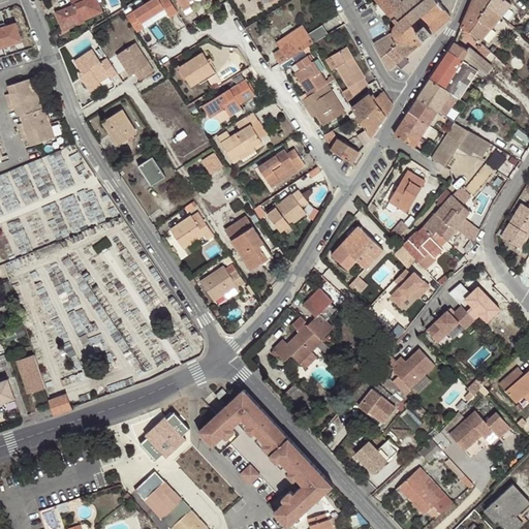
[(102,11),(96,0),(70,0),(72,5),(56,12),(62,29),(83,20),(102,11)]
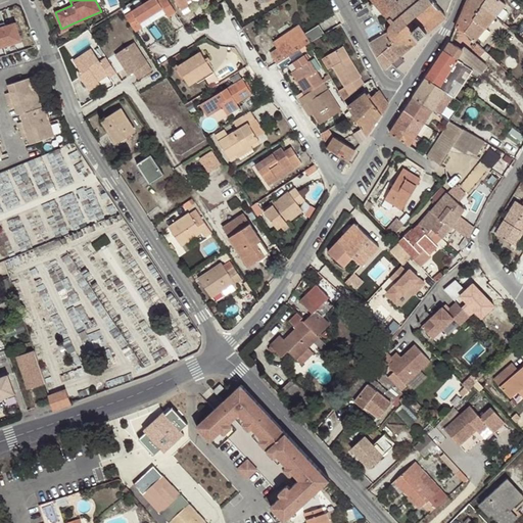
[(156,0),(152,0),(143,5),(151,16),(163,9),(167,13),(174,8),(168,0),(161,0),(158,2),(156,0)]
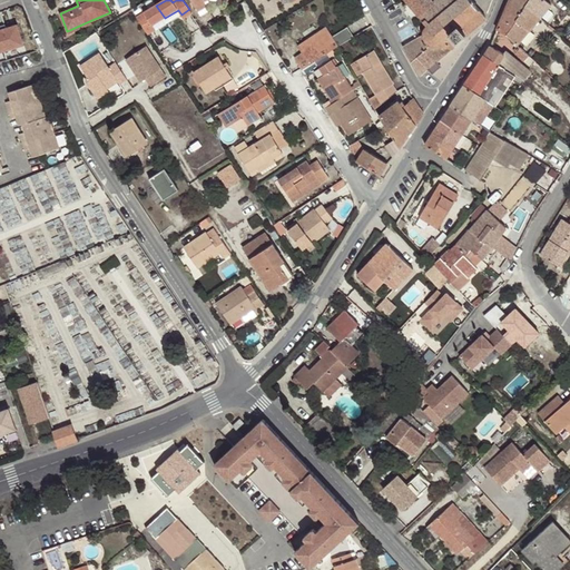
[(206,2),(204,0),(190,0),(198,11),(207,6),(206,2)]
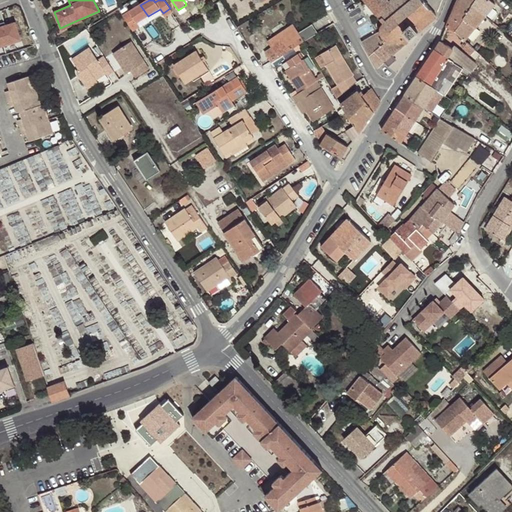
[(364,0),(376,13),(375,14),(384,23),(383,25),(382,27),(381,30),(381,32),(378,33),(362,42),(377,68),(385,61),(392,56),(436,15),(423,0),(364,0)]
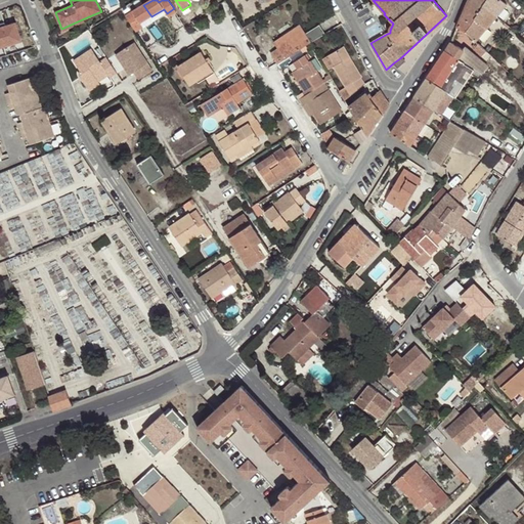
[(483,5),(486,0),(468,0),(456,27),(465,33),(483,5)]
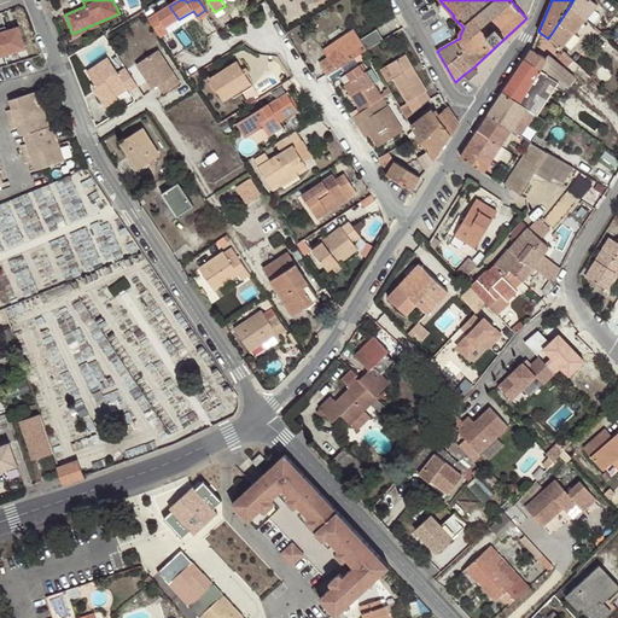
[(598,5),(592,0),(573,0),(570,6),(587,19),(598,5)]
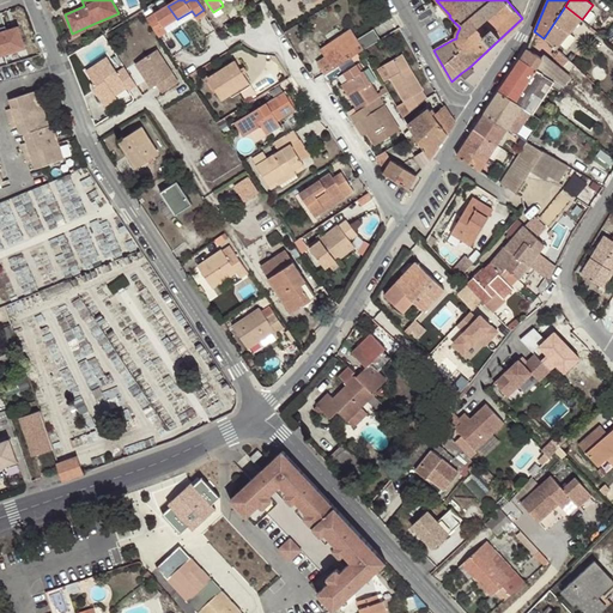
[(177,19),(168,6),(147,19),(159,37),(168,32),(164,28),(177,19)]
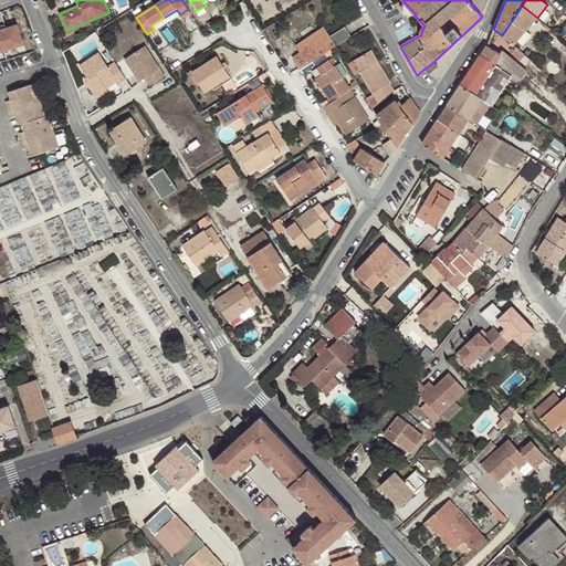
[(522,6),(502,35),(515,45),(537,18),(522,6)]
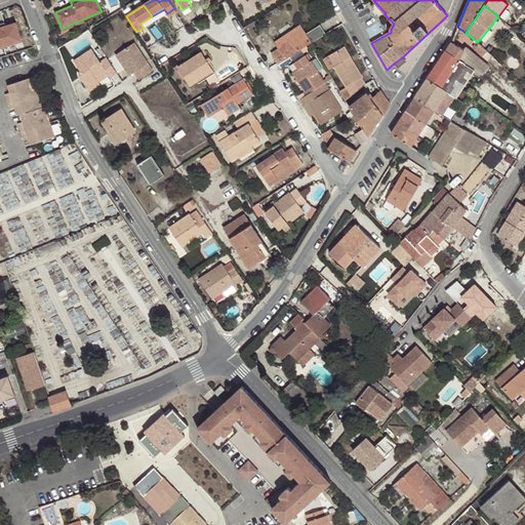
[(144,28),(167,13),(164,9),(152,16),(140,24),(144,28)]
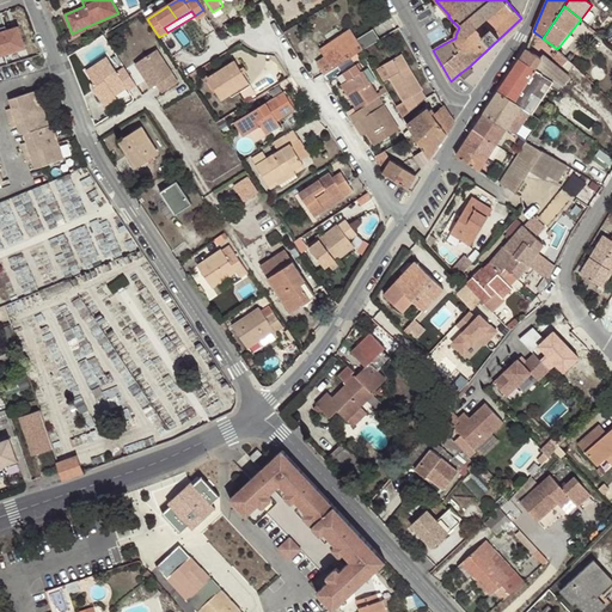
[(97,26),(96,23),(72,34),(73,36),(97,26)]
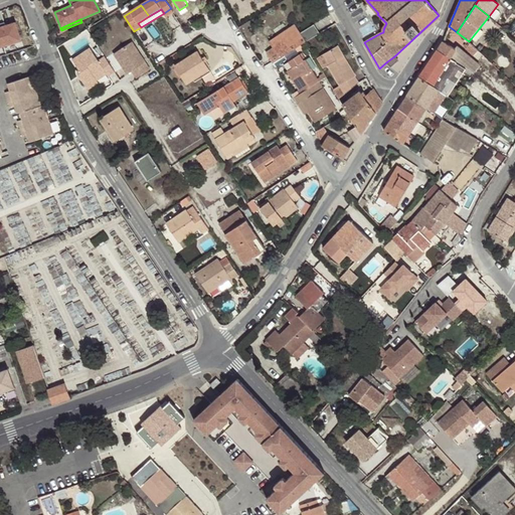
[(3,24),(0,25),(0,39),(2,48),(21,42),(15,24),(4,27),(3,24)]
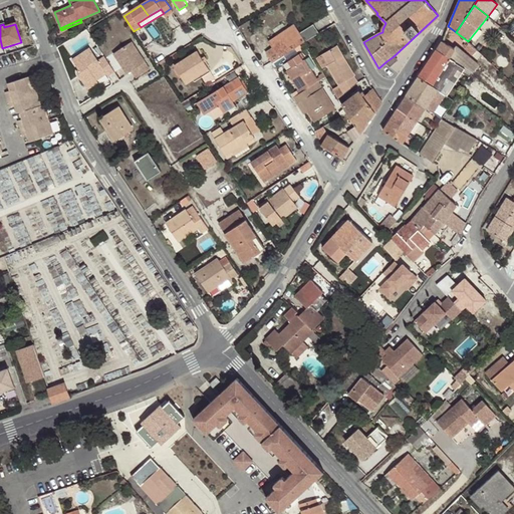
[(299,34),(296,29),(294,25),(269,42),(273,47),(281,57),(304,42),(299,34)]
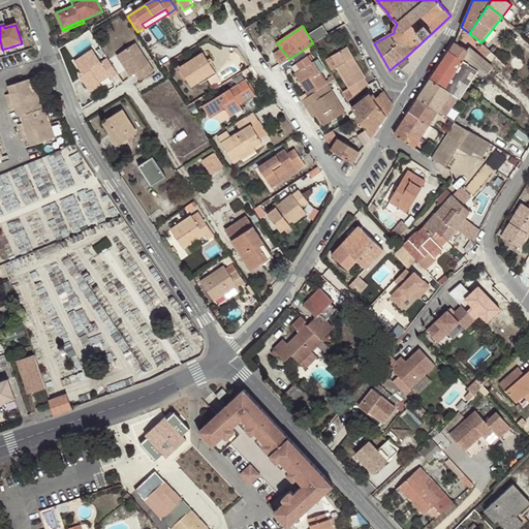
[(322,26),(308,35),(313,43),(328,34),(322,26)]
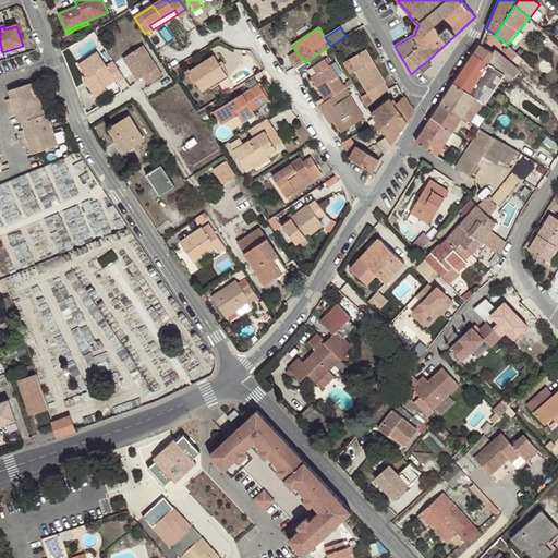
[(473,53),(487,63),(494,53),(480,44),(473,53)]
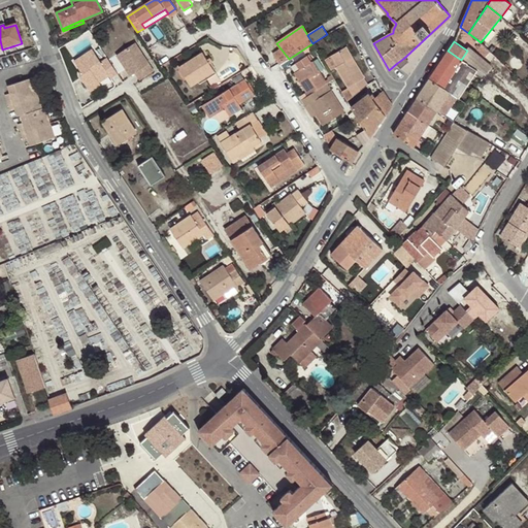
[(162,78),(137,42),(118,56),(137,85),(142,80),(147,89),(162,78)]
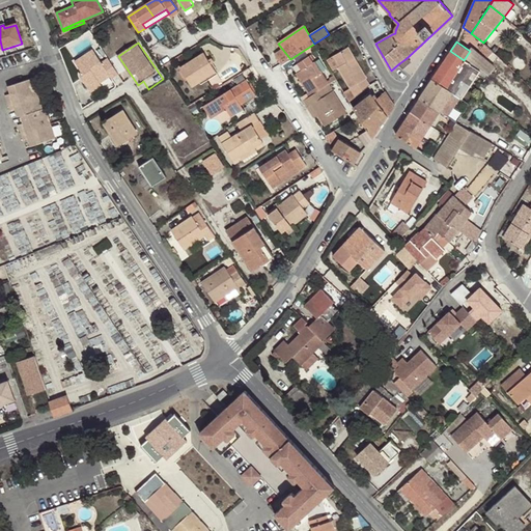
[(494,52),(484,44),(479,50),(488,59),(494,52)]
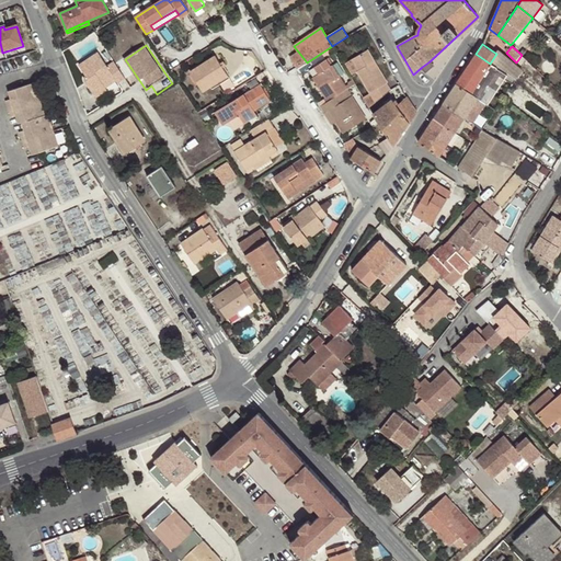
[(363,98),(369,107),(391,90),(387,83),(388,82),(378,66),(371,70),(369,66),(375,61),(368,50),(353,59),(359,70),(357,72),(370,93),(363,98)]
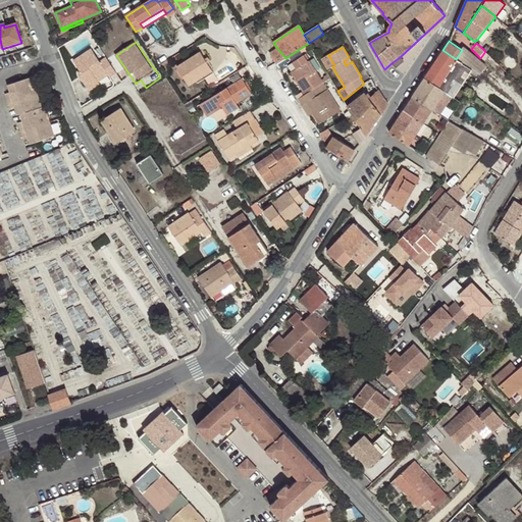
[(479,73),(485,65),(464,47),(462,50),(456,59),(473,69),(479,73)]
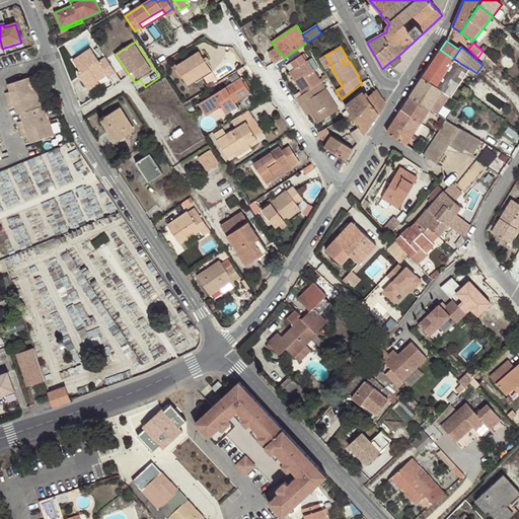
[(275,64),(284,58),(276,48),(268,53),(274,62),(275,64)]
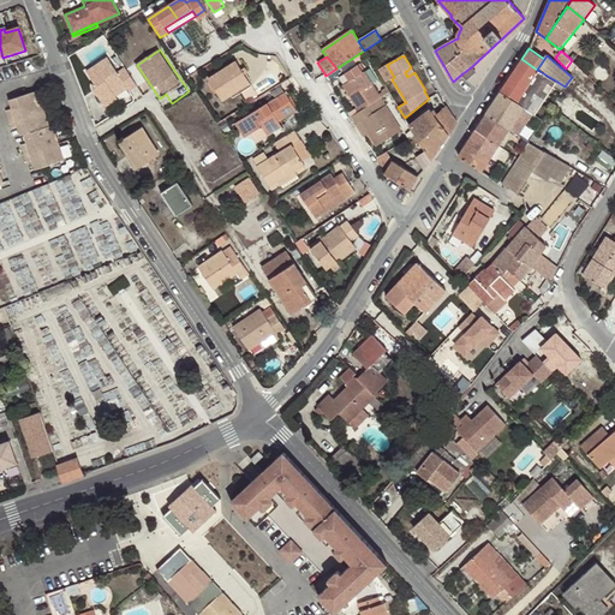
[(133,91),(121,72),(119,73),(109,58),(87,72),(95,85),(94,85),(94,87),(94,88),(94,89),(94,90),(97,95),(99,97),(100,100),(103,105),(117,96),(114,91),(126,84),(129,89),(131,93),(133,91)]
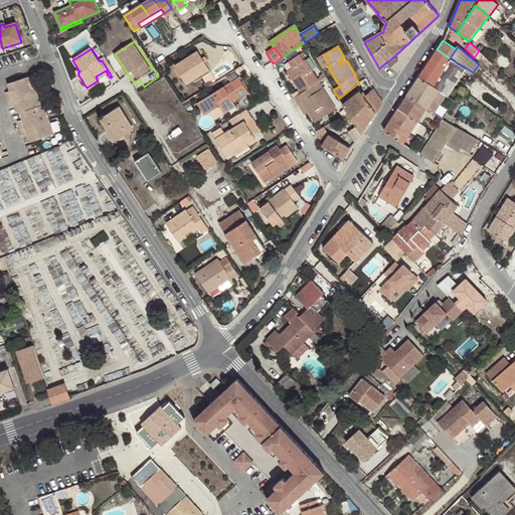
[(439,90),(448,97),(467,68),(450,58),(437,49),(419,76),(439,90)]
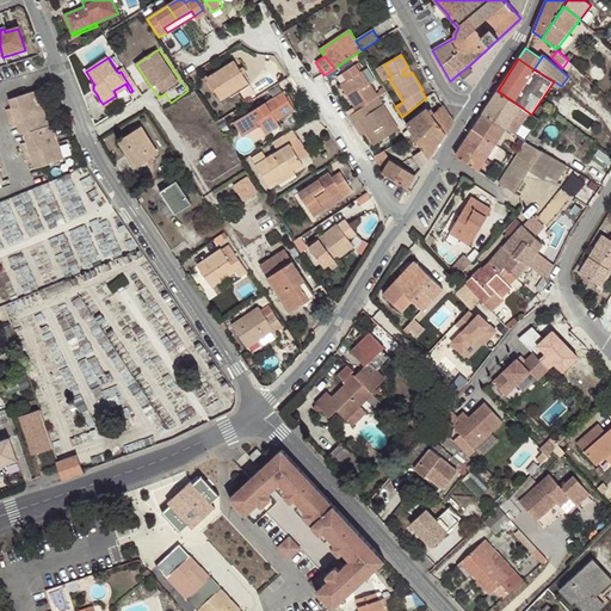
[(239,88),(250,82),(244,74),(247,72),(244,67),(240,69),(235,60),(207,78),(221,100),(239,88)]
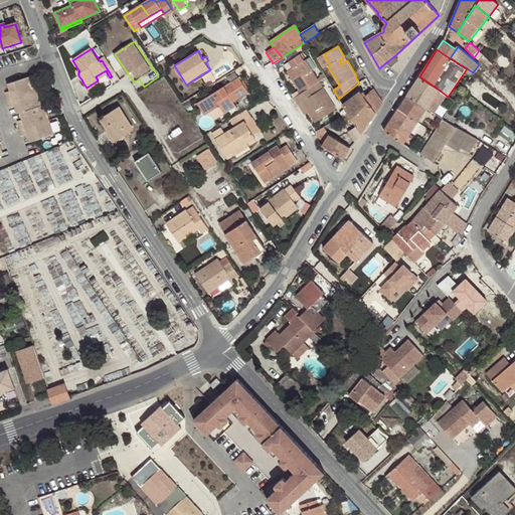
[(319,81),(326,77),(324,74),(318,78),(306,59),(304,61),(299,54),(285,63),(289,70),(287,71),(301,94),(319,81)]
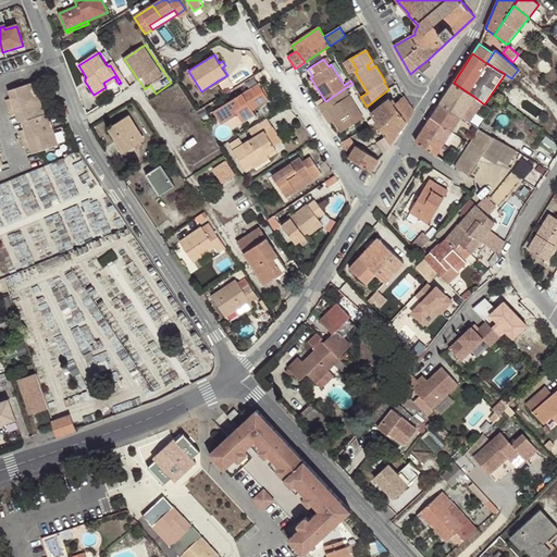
[(349,75),(355,72),(357,70),(350,59),(343,63),(349,75)]
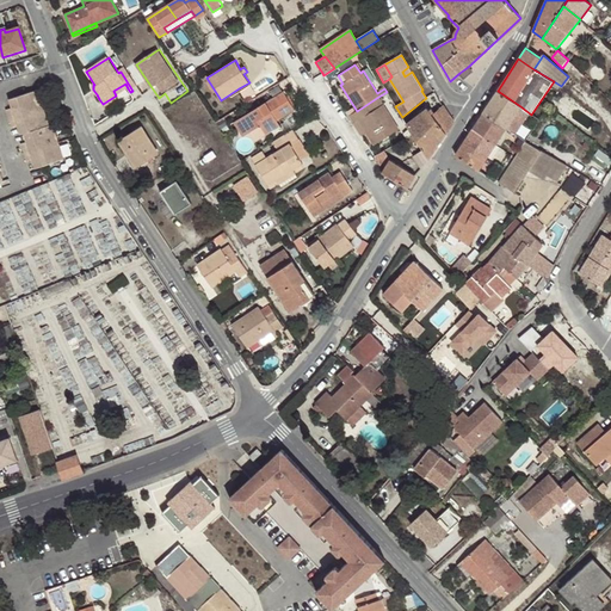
[(471,73),(468,67),(460,73),(464,78),(471,73)]
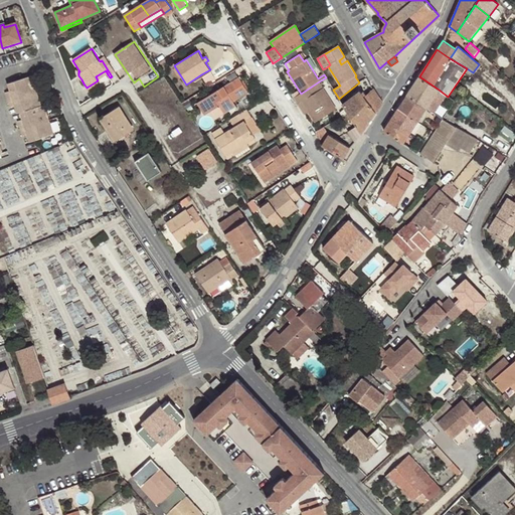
[(214,77),(210,69),(201,74),(206,83),(214,77)]
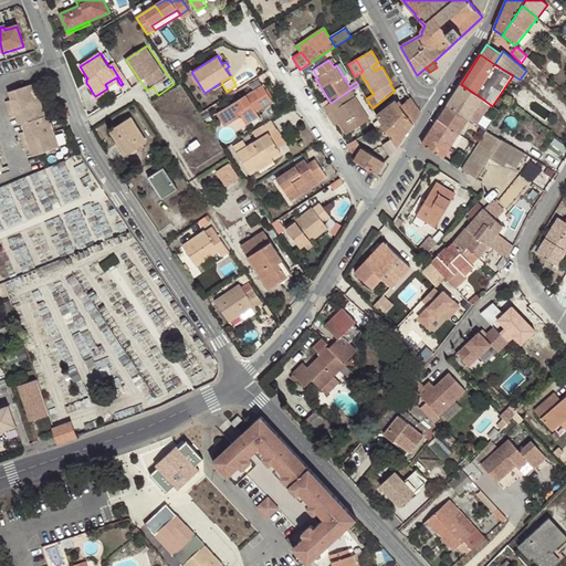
[(107,88),(118,82),(116,77),(105,84),(107,88)]
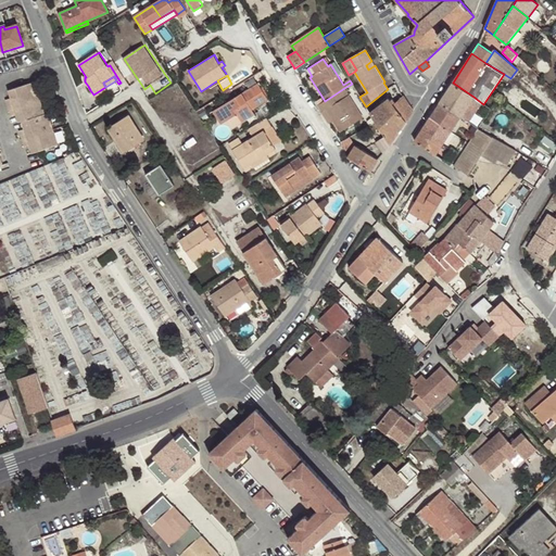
[(460,117),(474,97),(453,83),(440,103),(460,117)]
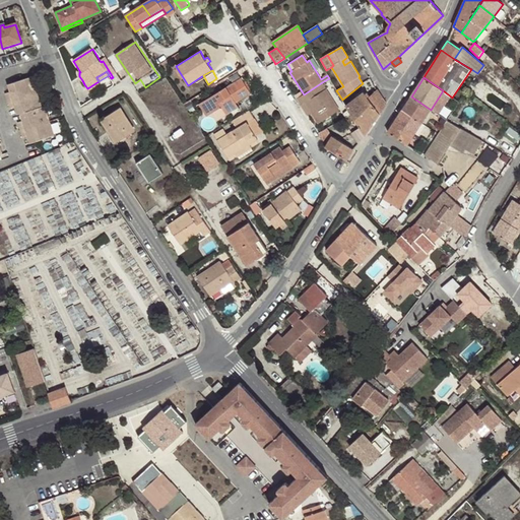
[(33,78),(13,84),(15,91),(10,92),(5,94),(7,102),(38,93),(33,78)]
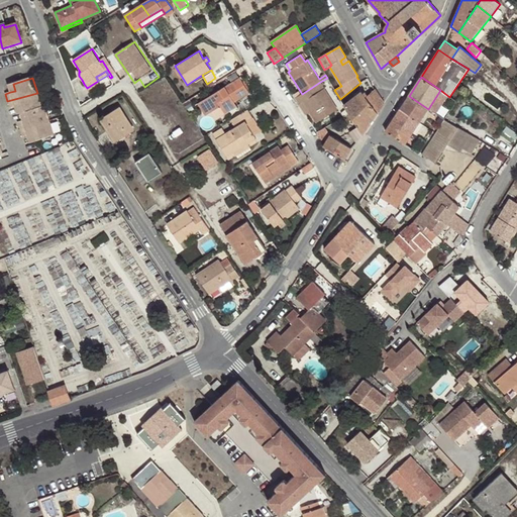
[(249,92),(240,78),(204,100),(212,112),(220,106),(225,114),(237,107),(234,102),(249,92)]
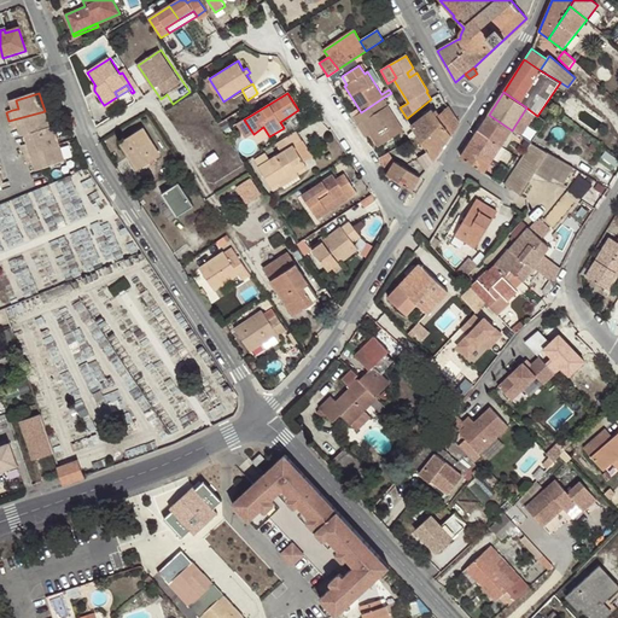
[(117,97),(104,105),(106,109),(120,100),(117,97)]
